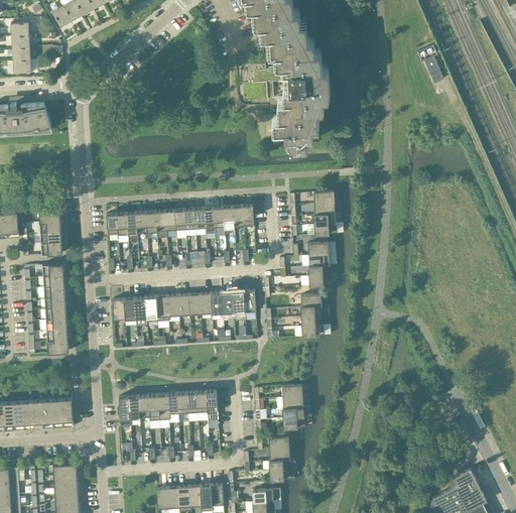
[(87,0),(76,0),(75,1),(83,16),(93,11),(87,0)]
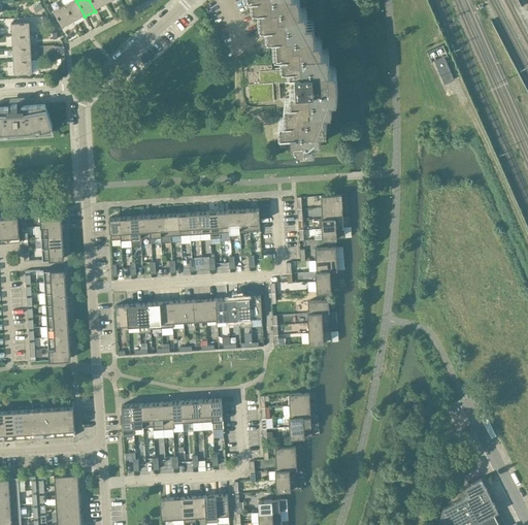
[(103,0),(89,0),(95,11),(106,5),(103,0)]
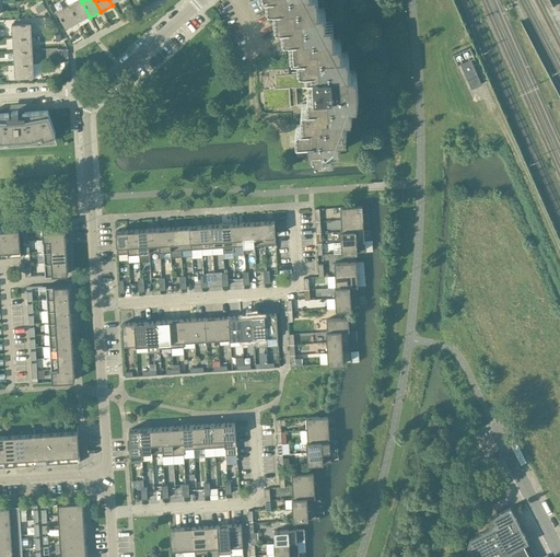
[(267,0),(268,4),(275,4),(276,23),(283,23),(283,35),(290,35),(292,54),(299,54),(300,67),(306,66),(306,76),(289,78),(288,71),(268,72),(269,91),(263,92),(265,112),(291,109),(290,108),(296,108),(296,96),(295,90),(314,89),(315,99),(308,100),(310,112),(302,112),(303,131),(296,131),(298,141),(308,140),(308,152),(304,152),(304,161),(316,161),(316,160),(316,159),(334,158),(333,147),(339,147),(339,134),(346,134),(345,115),(351,114),(350,102),(357,101),(356,85),(349,85),(348,58),(340,59),(340,46),(333,46),(331,27),(325,27),(324,15),(317,15),(316,0),(267,0)]
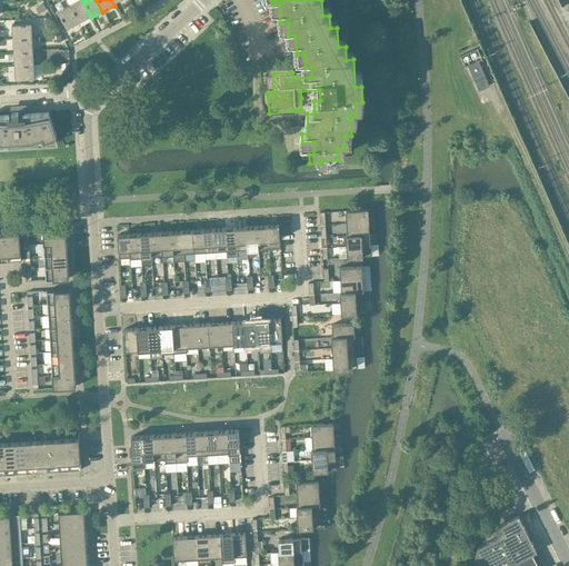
[(82,1),(69,8),(79,26),(91,18),(82,1)]
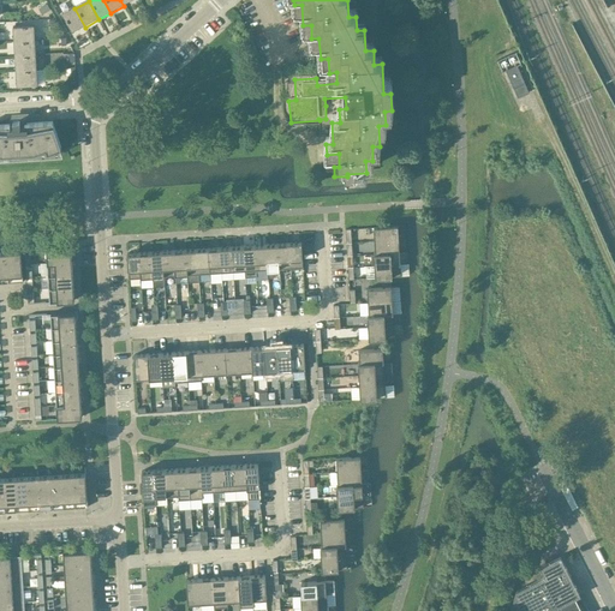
[(75,9),(61,16),(72,34),(85,28),(75,9)]
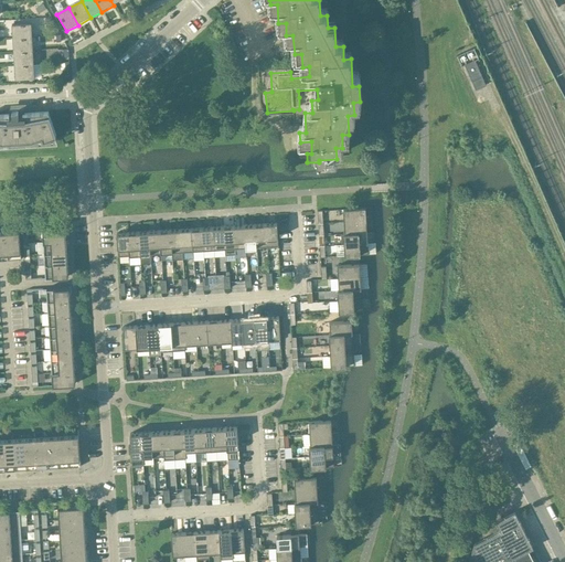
[(12,28),(12,41),(32,40),(31,27),(12,28)]
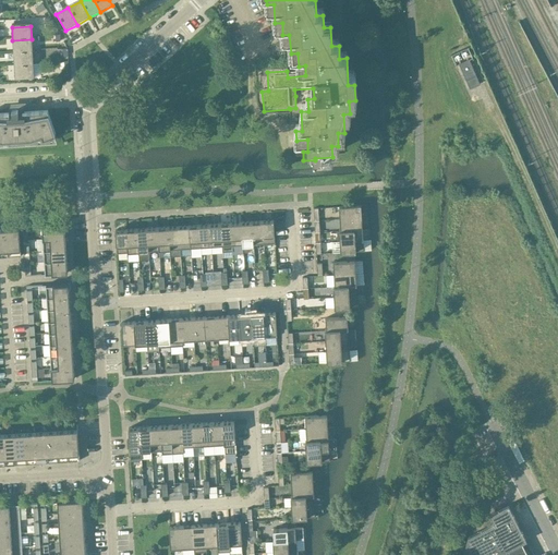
[(32,39),(12,40),(13,55),(32,53),(32,39)]
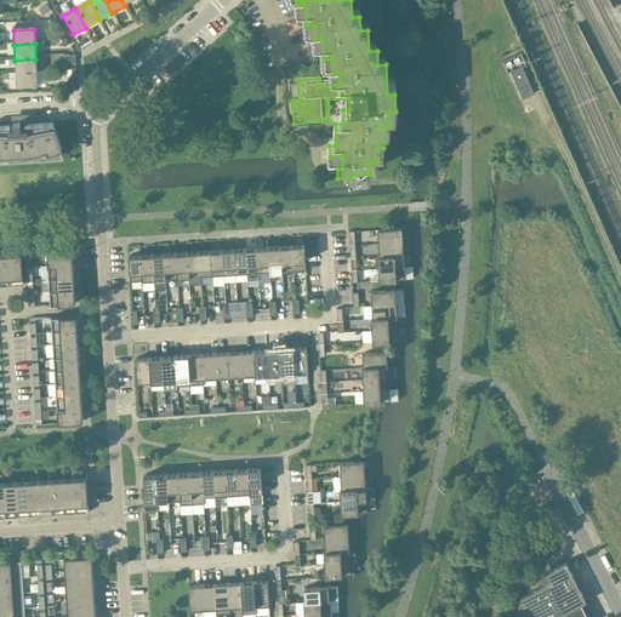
[(35,60),(15,61),(16,75),(36,74),(35,60)]
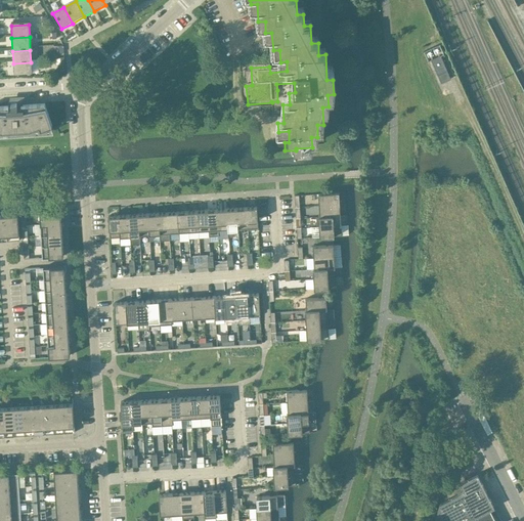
[(450,82),(441,59),(440,58),(431,62),(441,86),(450,82)]
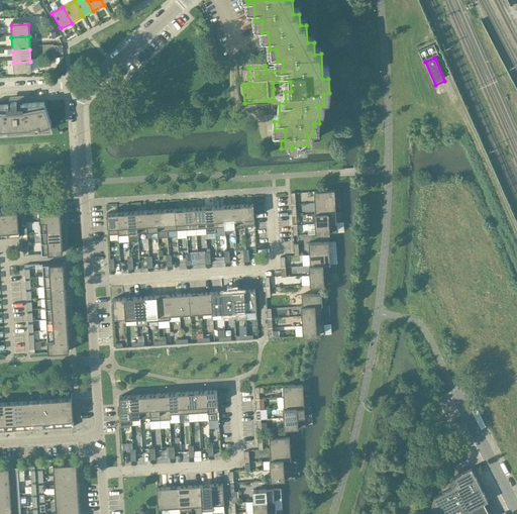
[(31,62),(32,73),(39,72),(37,61),(31,62)]
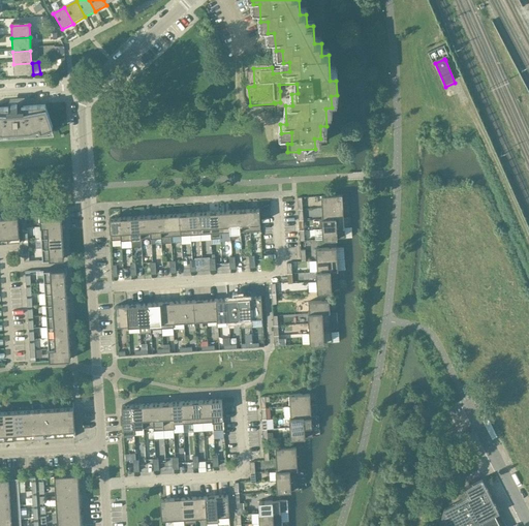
[(31,63),(13,64),(14,78),(32,75),(31,63)]
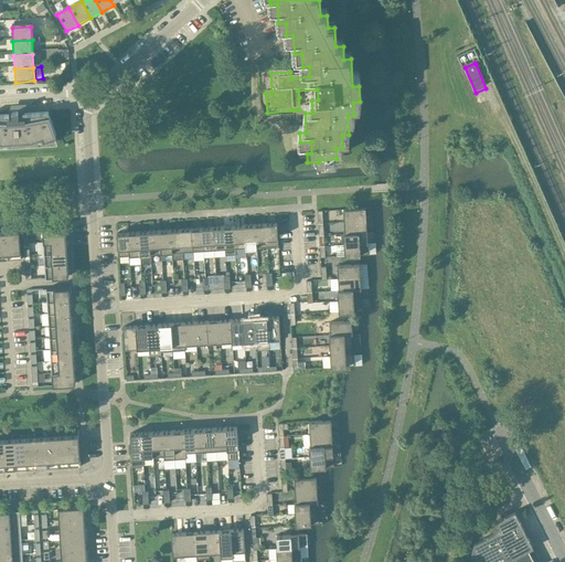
[(0,148),(52,145),(57,144),(56,138),(49,115),(23,117),(24,110),(18,109),(18,113),(12,115),(12,124),(11,124),(11,125),(8,125),(9,117),(0,117),(0,148)]
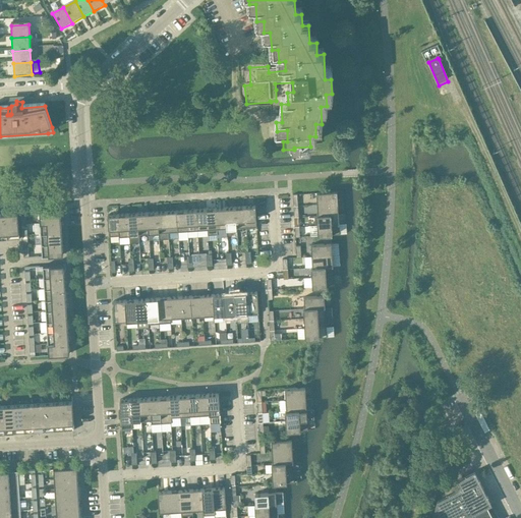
[(337,194),(316,196),(316,208),(337,207),(337,194)]
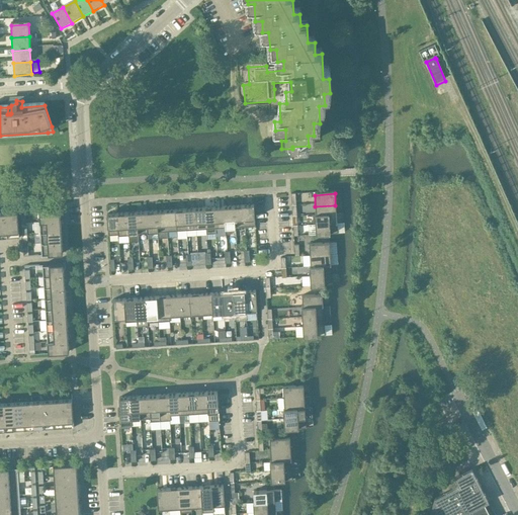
[(336,216),(335,205),(315,206),(316,217),(316,218),(329,217),(336,216)]
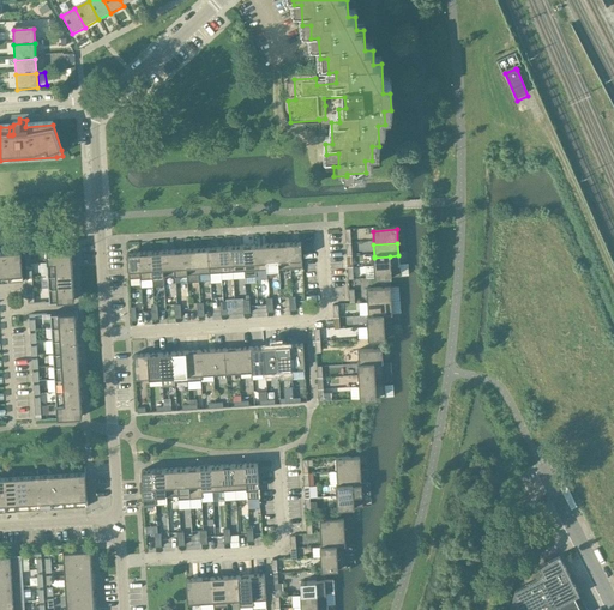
[(300,245),(288,246),(289,266),(290,271),(302,271),(302,265),(300,245)]
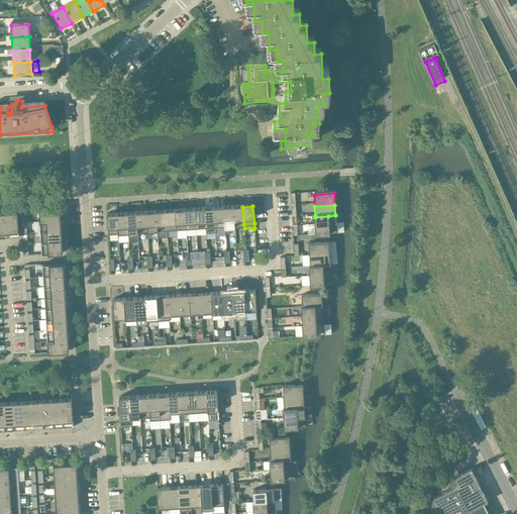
[(243,224),(242,207),(233,208),(234,224),(234,229),(244,228),(243,224)]
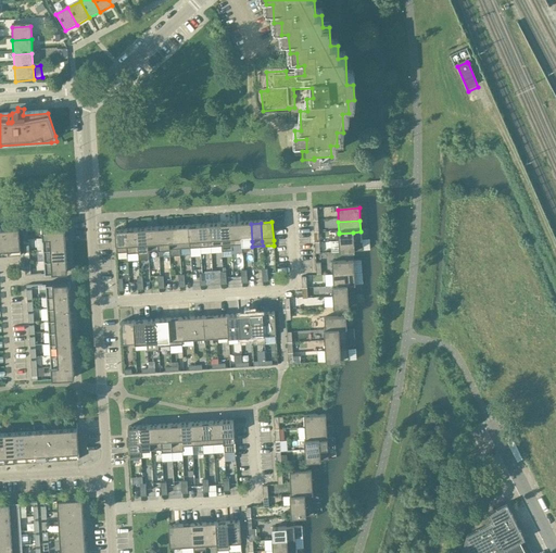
[(241,242),(240,224),(230,225),(231,243),(231,248),(242,248),(241,242)]
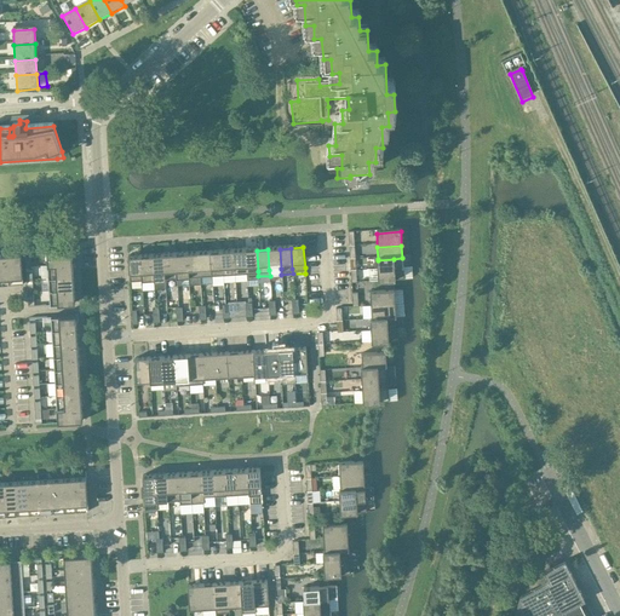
[(281,269),(280,249),(268,249),(269,270),(270,276),(281,275),(281,269)]
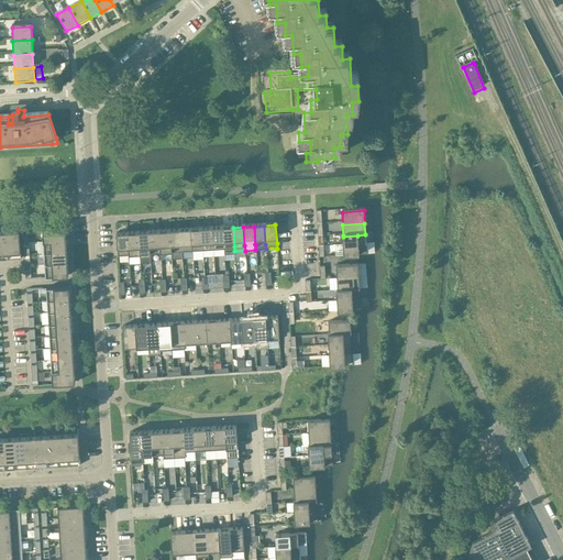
[(234,246),(233,228),(222,229),(223,246),(223,252),(234,251),(234,246)]
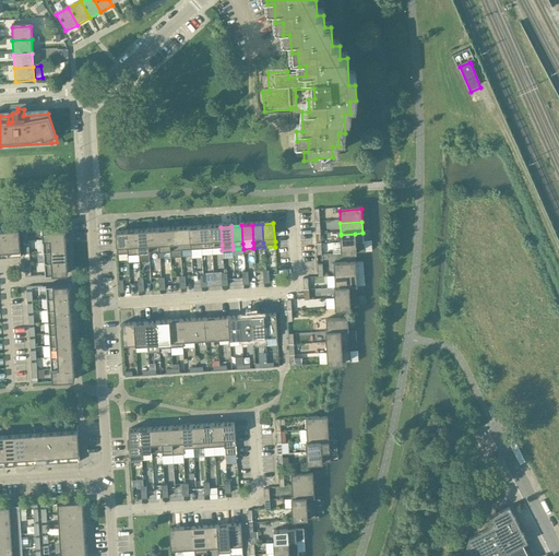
[(211,246),(210,227),(200,228),(201,246),(201,251),(212,251),(211,246)]
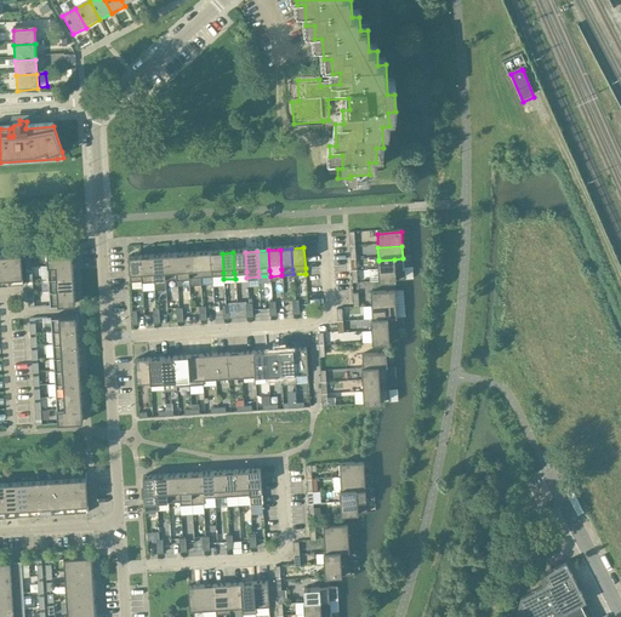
[(246,272),(245,252),(233,252),(234,273),(235,279),(246,278),(246,272)]
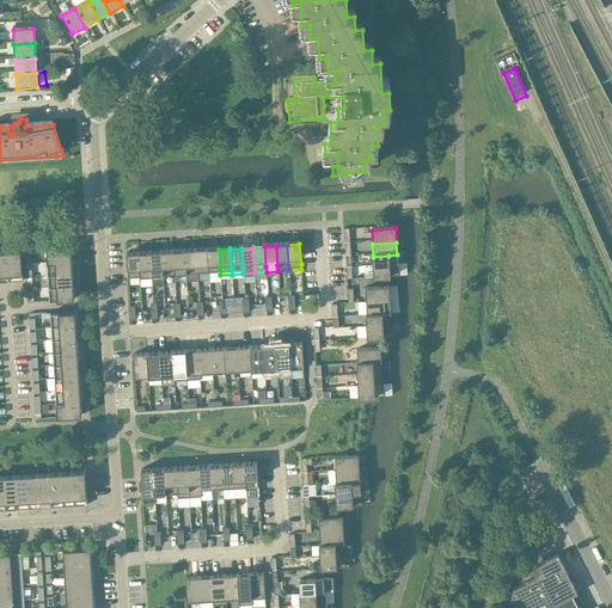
[(72,263),(71,250),(46,251),(47,265),(55,264),(72,263)]
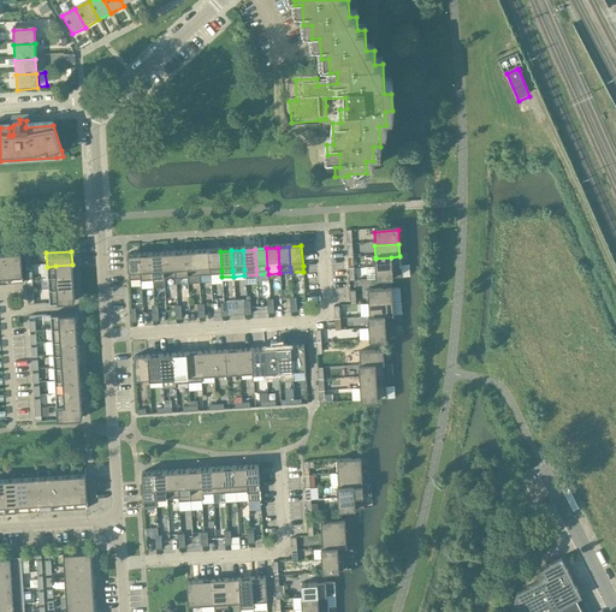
[(221,271),(220,251),(208,253),(209,272),(211,278),(221,277),(221,271)]
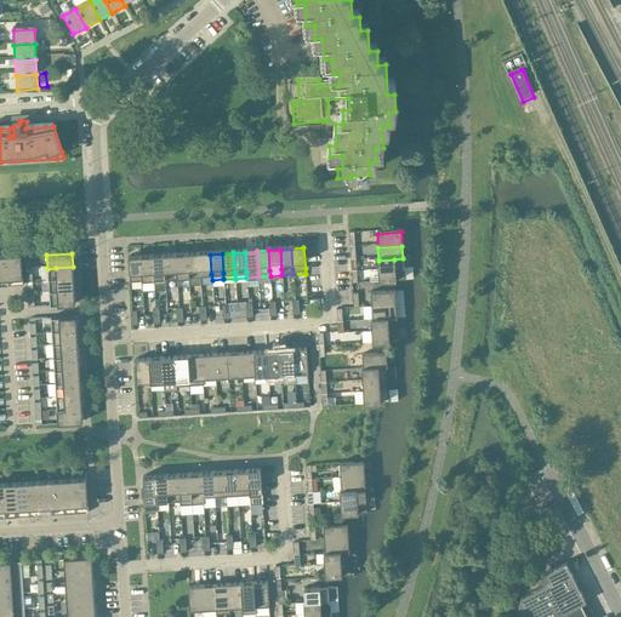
[(200,275),(199,255),(187,256),(188,275),(188,281),(200,281),(200,275)]
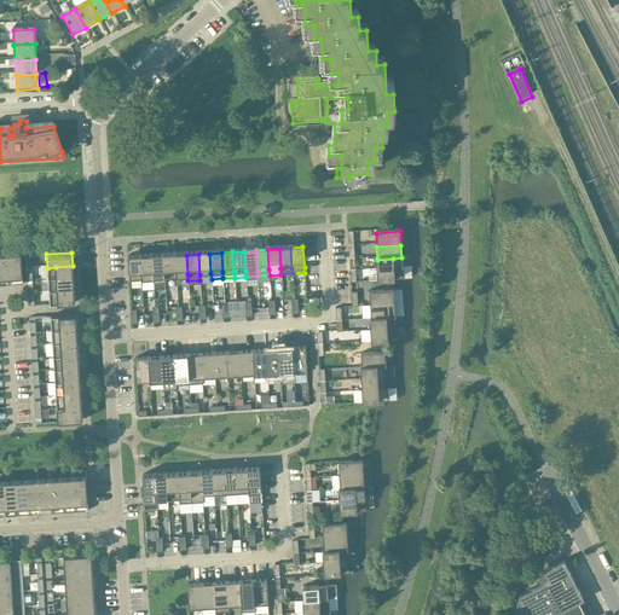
[(210,273),(209,254),(198,254),(200,274),(200,280),(212,279),(210,273)]
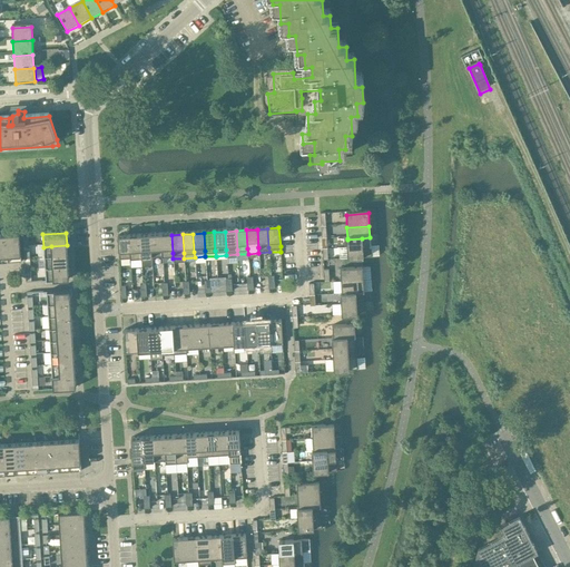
[(161,254),(160,235),(150,236),(151,255),(151,260),(163,260),(161,254)]
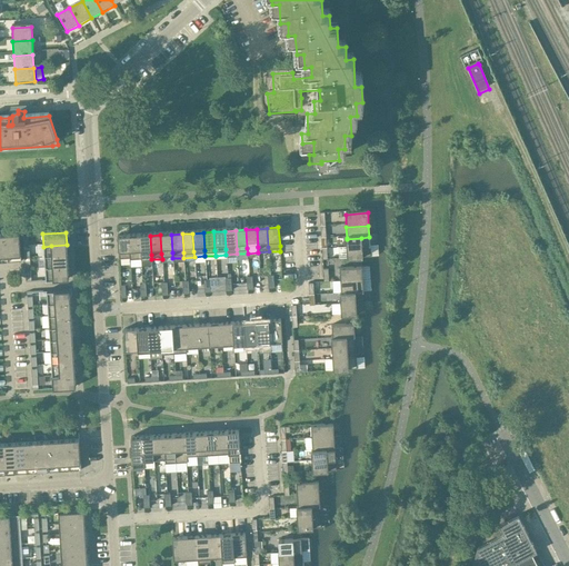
[(172,252),(171,235),(160,235),(161,254),(162,259),(172,258),(172,252)]
